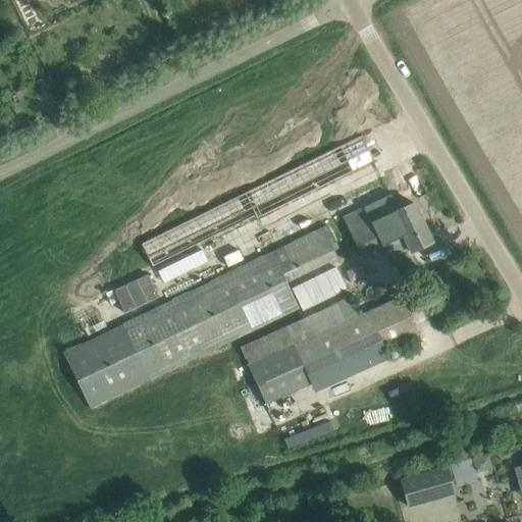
[(259,214),(372,160),(360,136),(141,244),(150,263),(258,212),(259,214)]
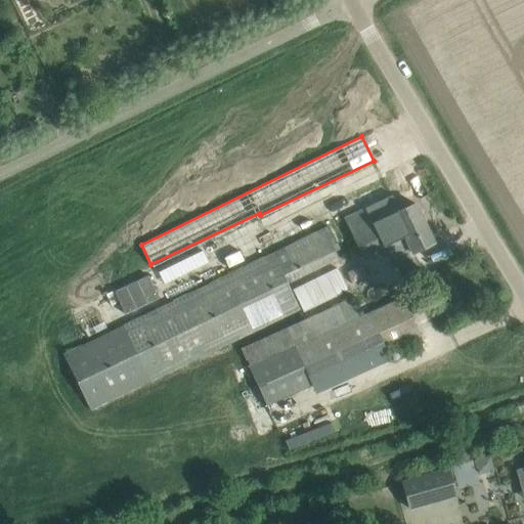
[(374,204),(344,218),(354,239),(361,254),(362,257),(384,247),(394,242),(400,254),(396,265),(397,266),(416,258),(413,253),(415,252),(433,244),(415,204),(399,211),(392,195),(374,204)]
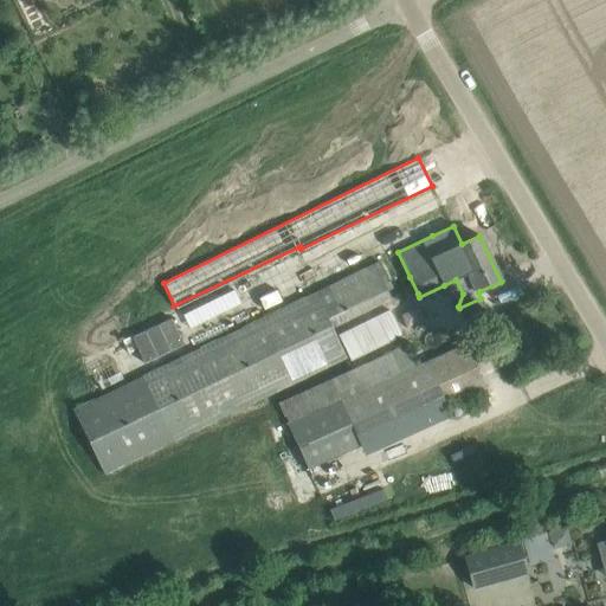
[(143,378),(76,408),(105,472),(174,440),(346,358),(333,330),(331,328),(391,298),(387,289),(391,287),(379,262),(143,378)]
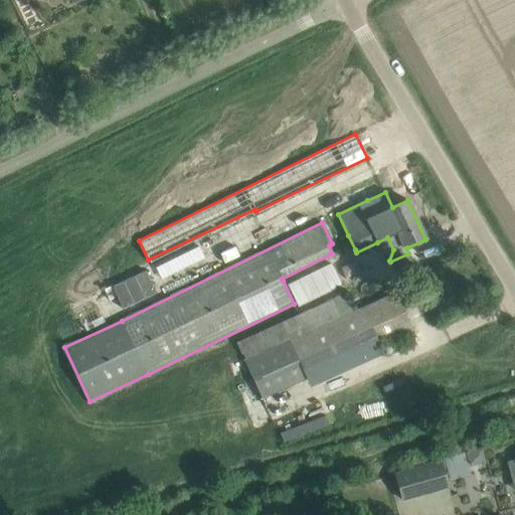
[(243,359),(261,398),(411,332),(394,293),(353,311),(344,293),(235,342),(243,359)]
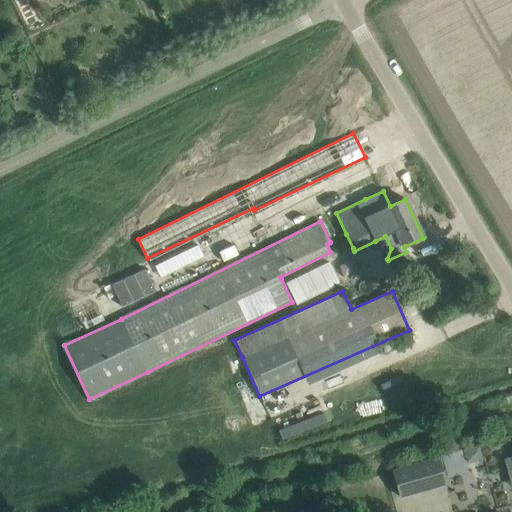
[(479,445),(471,447),(475,461),(482,459),(479,445)]
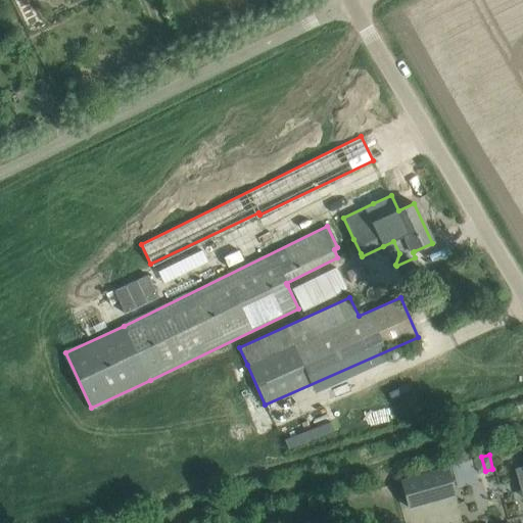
[(409,508),(455,494),(447,469),(401,482),(409,508)]
